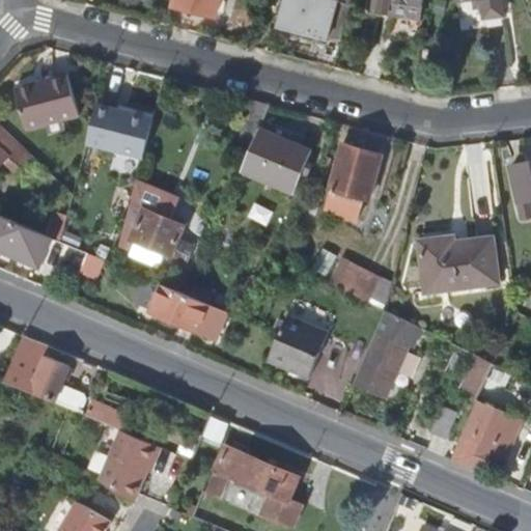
[(177,0),(176,5),(218,17),(222,0),(177,0)]
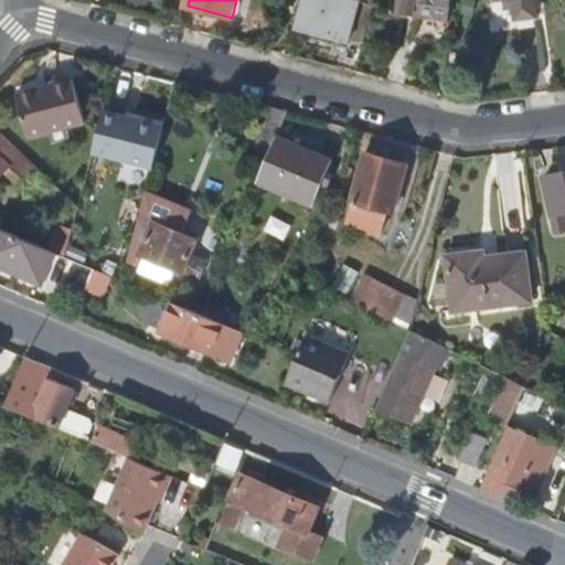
[(304,0),(298,25),(310,29),(350,39),(364,43),(375,0),(304,0)]
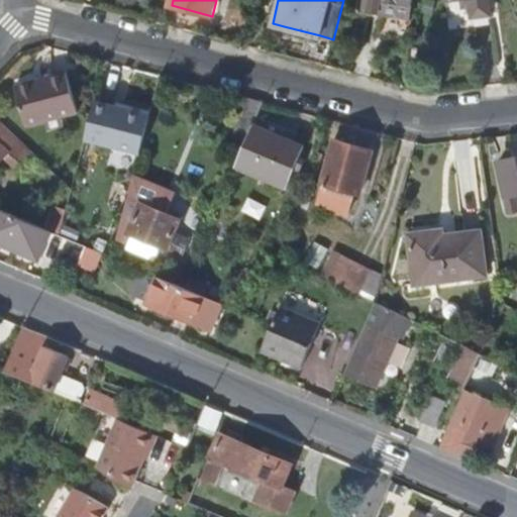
[(414,0),(368,0),(366,13),(412,20),(414,0)]
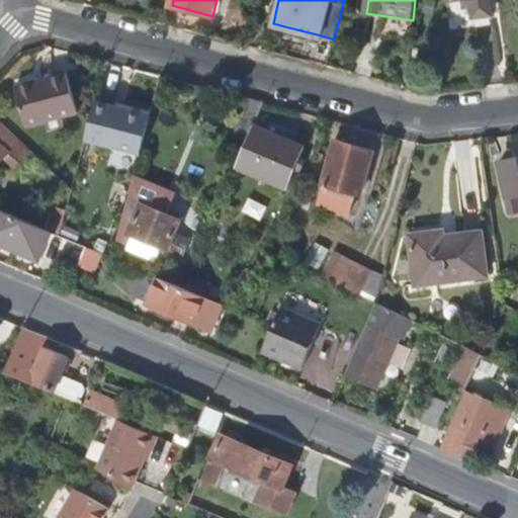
[(466,0),(470,0),(475,19),(492,17),(489,0),(448,0),(449,2),(466,0)]
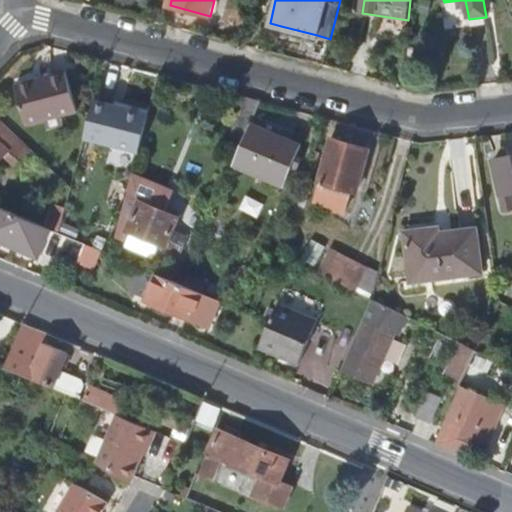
[(315,43),(317,35),(281,26),(279,34),(315,43)]
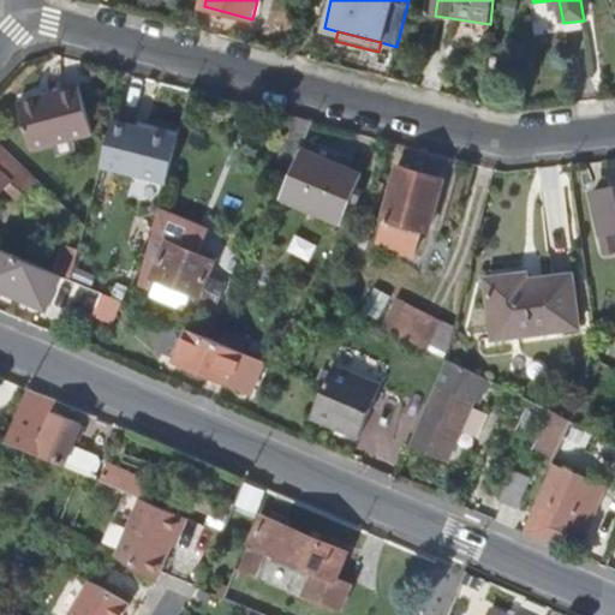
[(19,103),(33,149),(95,132),(81,84),(19,103)]
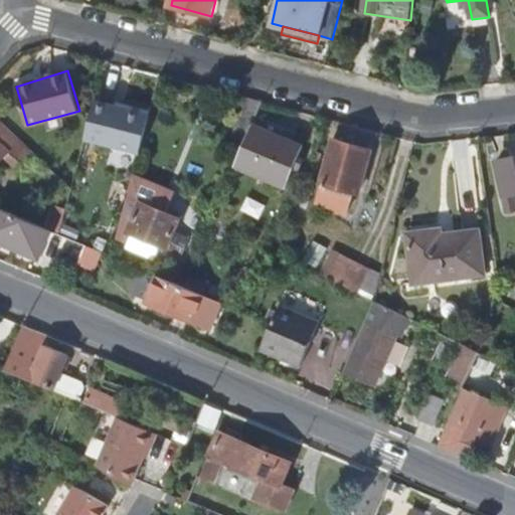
[(229,139),(244,146),(252,128),(263,104),(244,99),(229,139)]
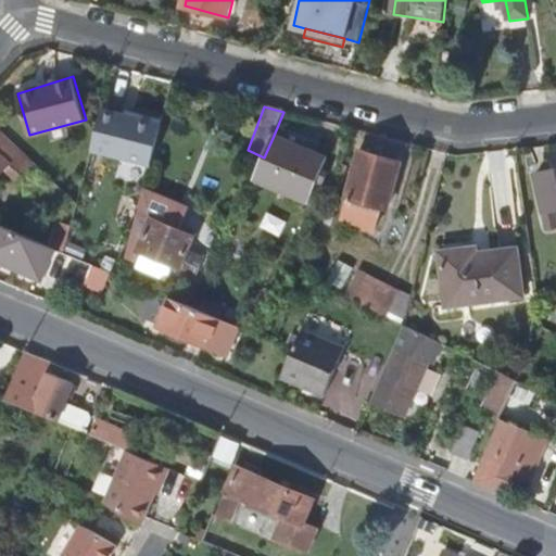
[(91,152),(151,167),(163,126),(128,116),(103,110),(91,152)]
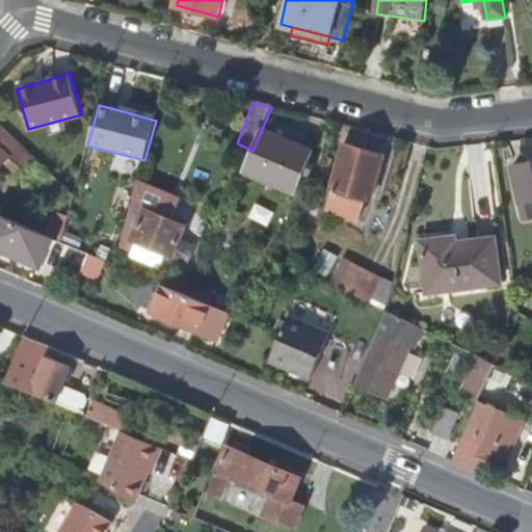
[(125,106),(123,111),(156,121),(157,114),(125,106)]
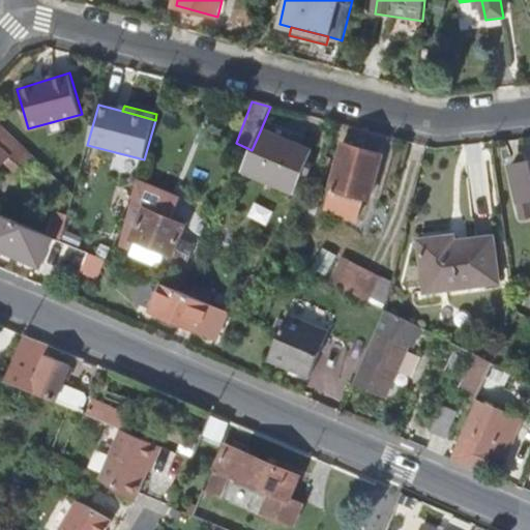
[(18,174),(33,158),(0,126),(0,159),(18,174)]
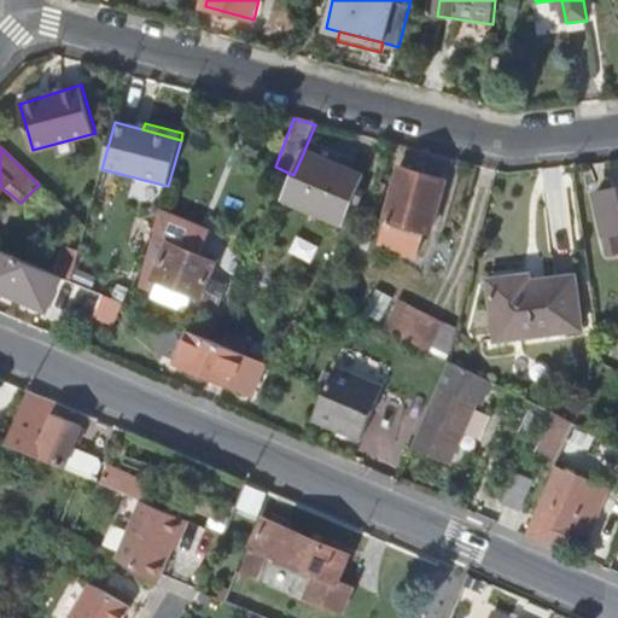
[(363,180),(303,153),(293,175),(284,198),(342,225),(363,180)]
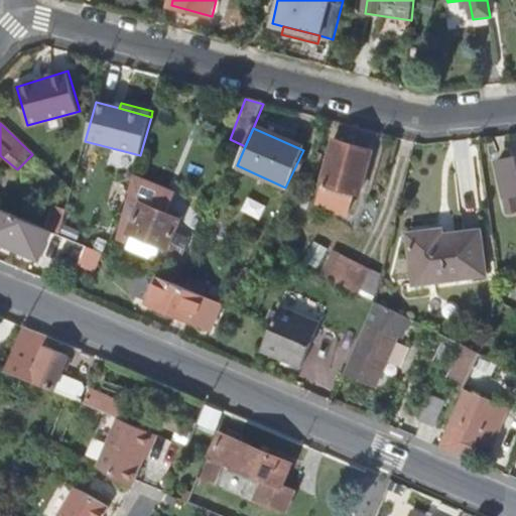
[(361,197),(373,153),(338,142),(325,185),(327,186),(321,206),(346,213),(351,194),(361,197)]
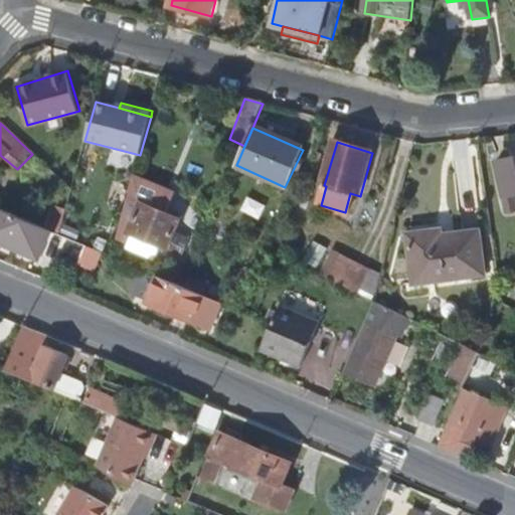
[(514,158),(499,162),(508,211),(514,209),(514,158)]
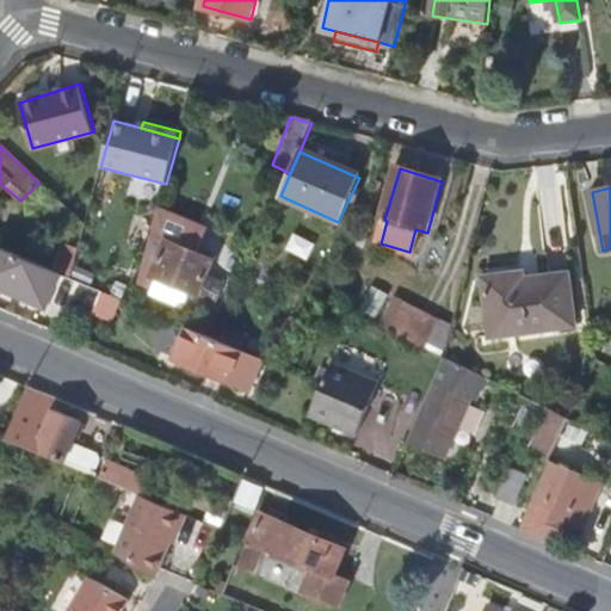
[(174,227),(153,276),(181,289),(199,297),(209,273),(214,261),(198,254),(204,240),(174,227)]
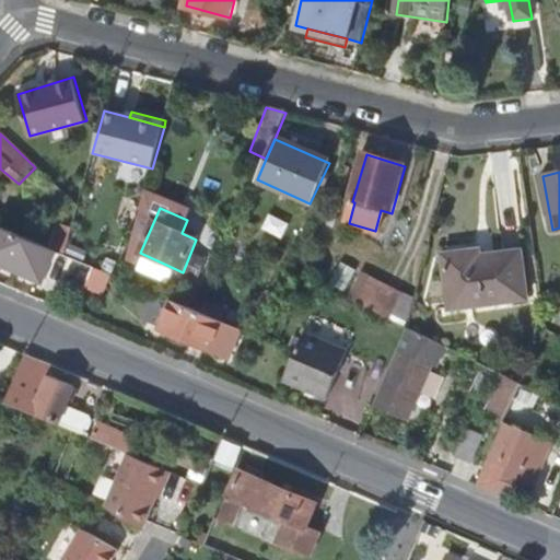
[(49,249),(0,228),(0,263),(41,279),(53,249),(49,249)]
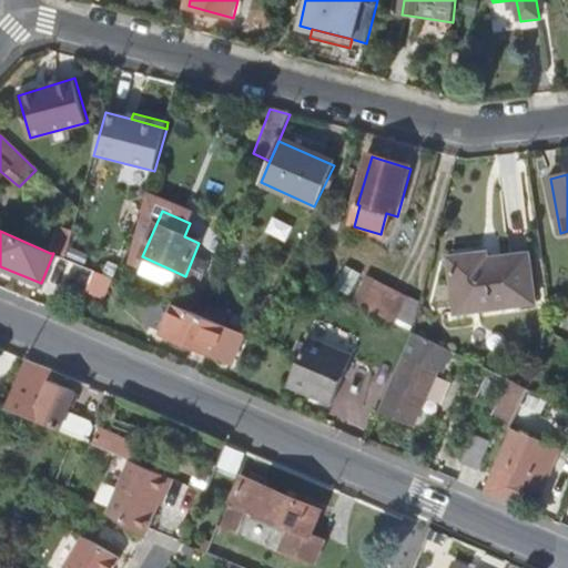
[(58,231),(50,253),(53,253),(66,260),(72,234),(58,231)]
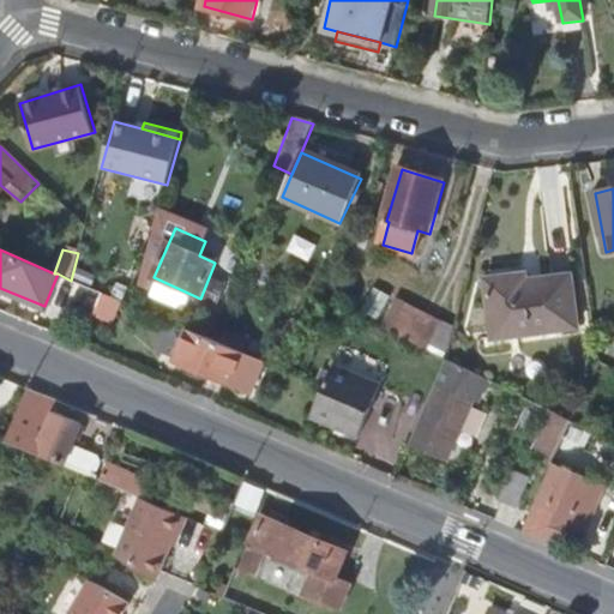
[(228,284),(210,275),(200,299),(218,306),(228,284)]
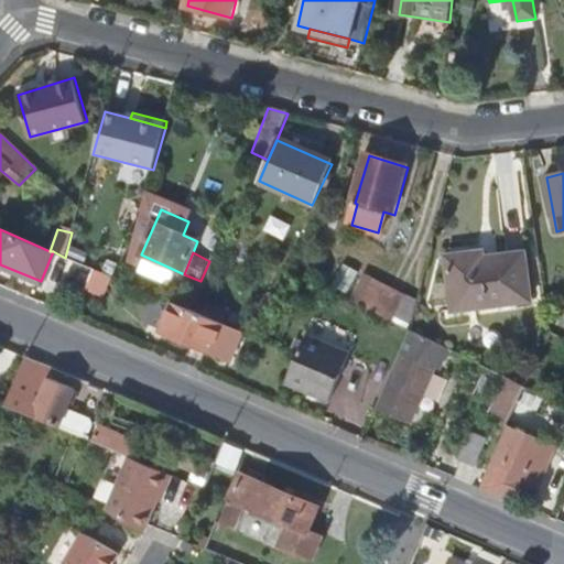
[(164,273),(167,267),(141,255),(138,262),(164,273)]
